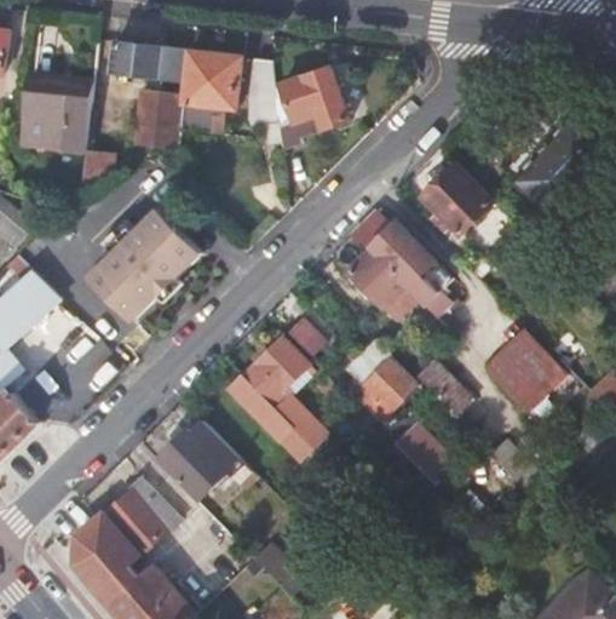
[(182,49),(114,40),(110,72),(179,80),(182,49)]
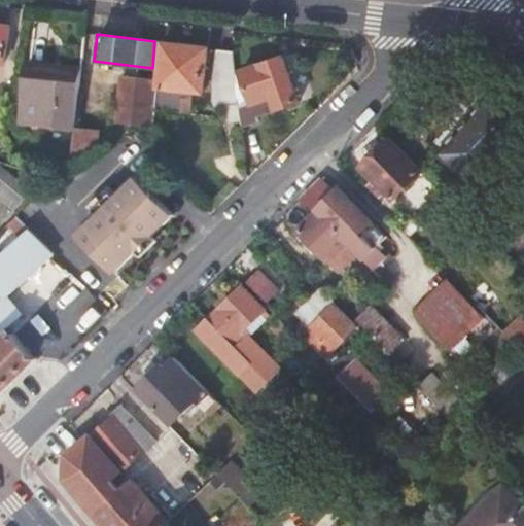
[(205,46),(159,41),(154,90),(152,108),(178,111),(180,98),(184,99),(185,90),(199,92),(205,46)]
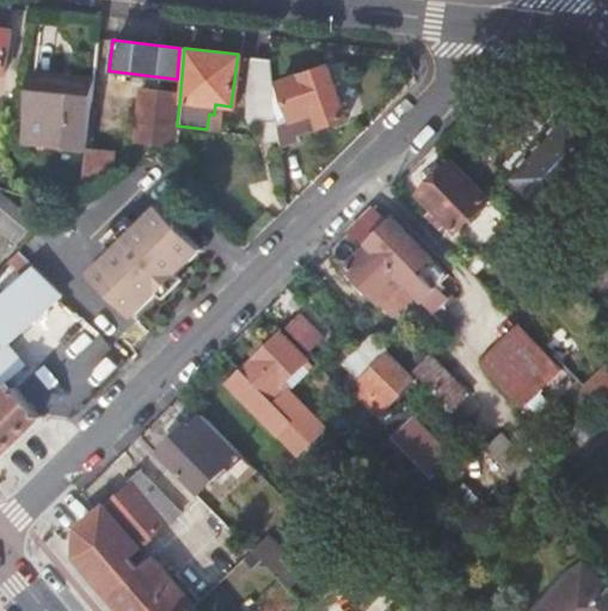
[(262,135),(276,138),(272,103),(270,84),(268,57),(249,55),(243,117),(260,118),(262,135)]
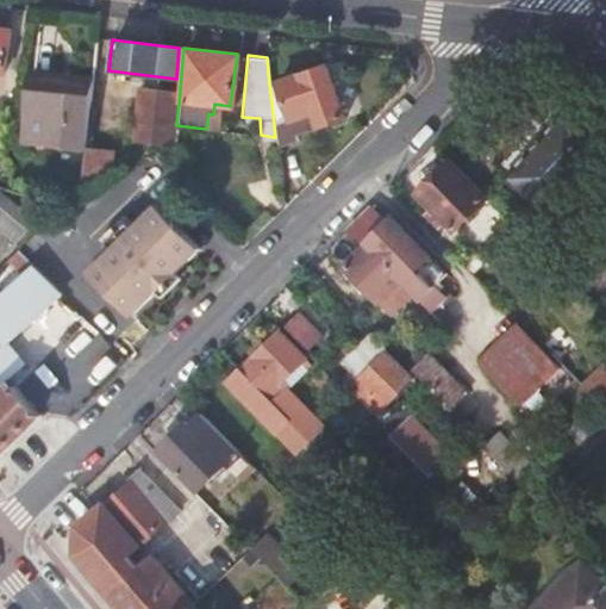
[(325,64),(269,84),(272,103),(282,99),(295,137),(314,130),(313,126),(343,117),(325,64)]
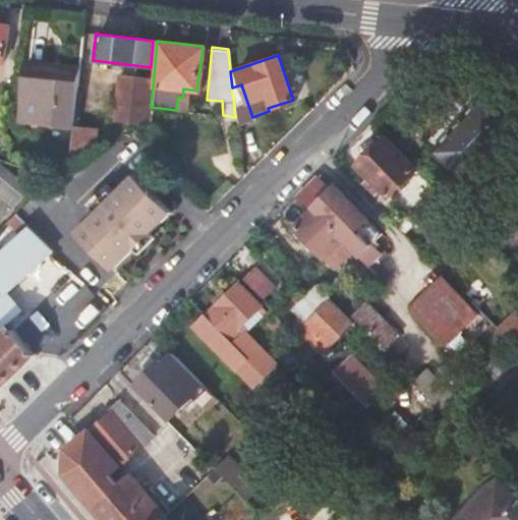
[(17,119),(71,125),(77,67),(23,61),(17,119)]
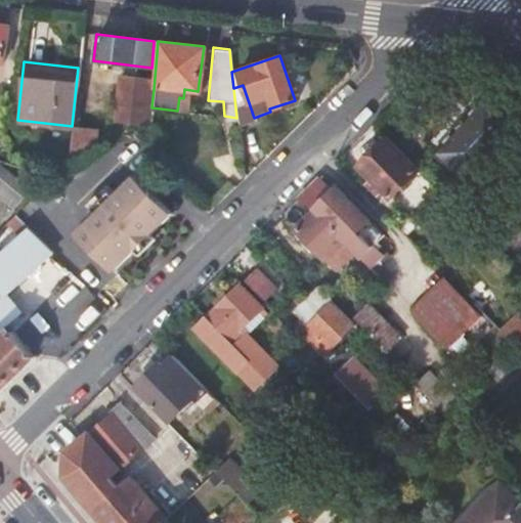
[(113,120),(150,125),(152,112),(152,107),(154,89),(149,88),(150,80),(118,75),(113,120)]
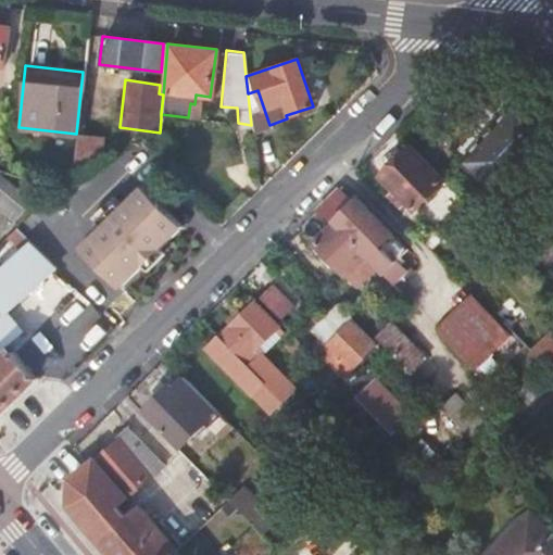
[(269,127),(269,125),(258,90),(248,93),(251,125),(251,130),(252,133),(269,127)]
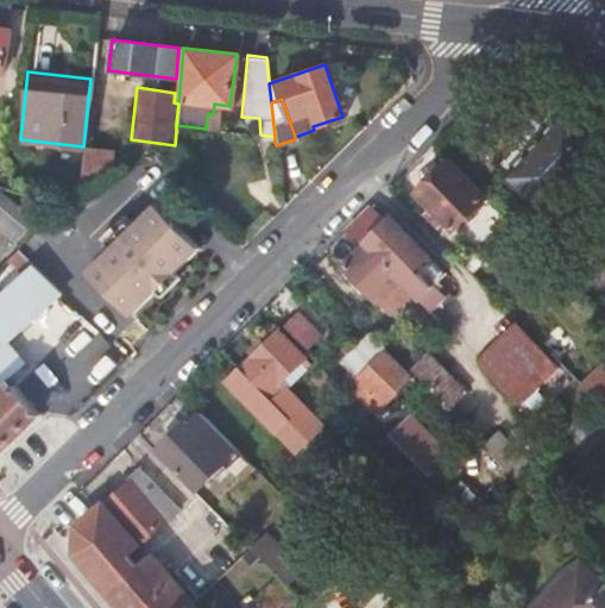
[(590,170),(603,156),(604,154),(604,144),(567,110),(505,176),(546,218),(590,170)]
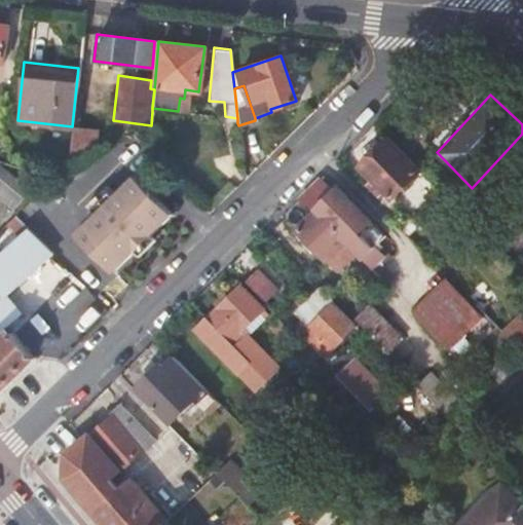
[(96,132),(72,128),(68,164),(94,152),(96,132)]
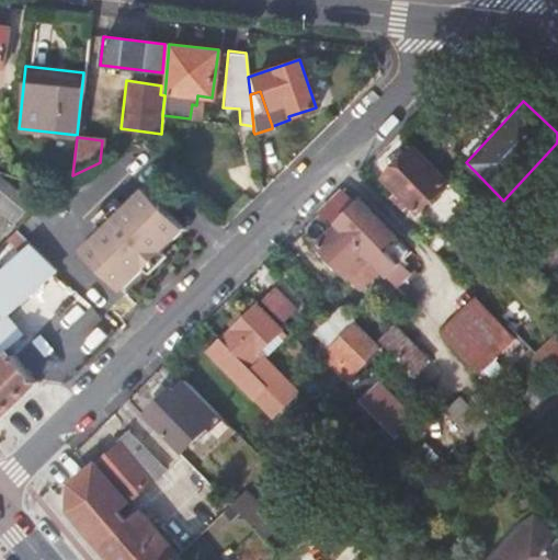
[(557,155),(557,146),(556,144),(544,157),(551,162),(557,155)]
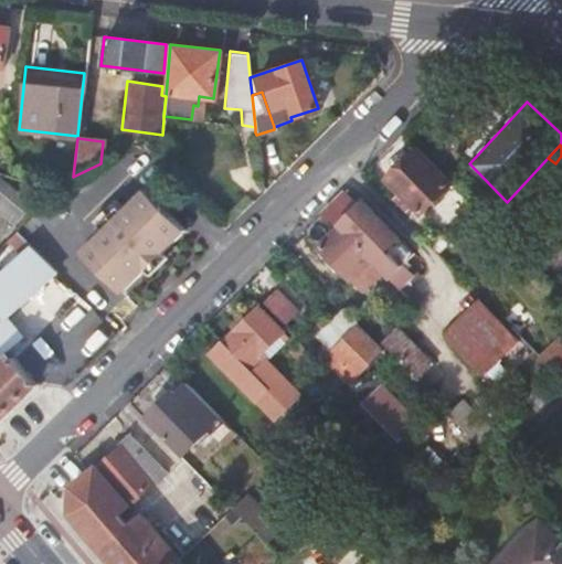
[(420,216),(452,184),(415,148),(383,180),(399,195),(394,200),(404,210),(409,205),(420,216)]
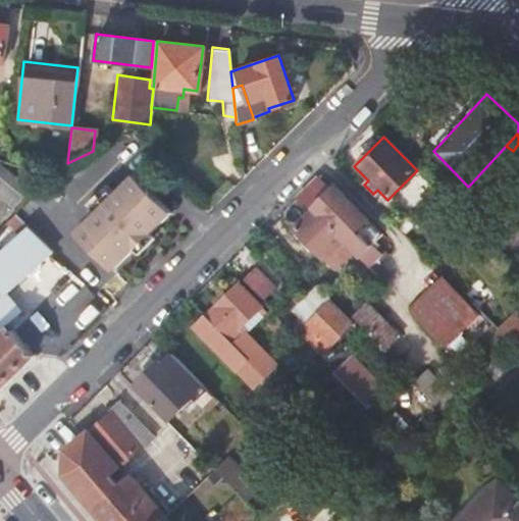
[(0,200),(13,211),(24,196),(0,175),(0,200)]
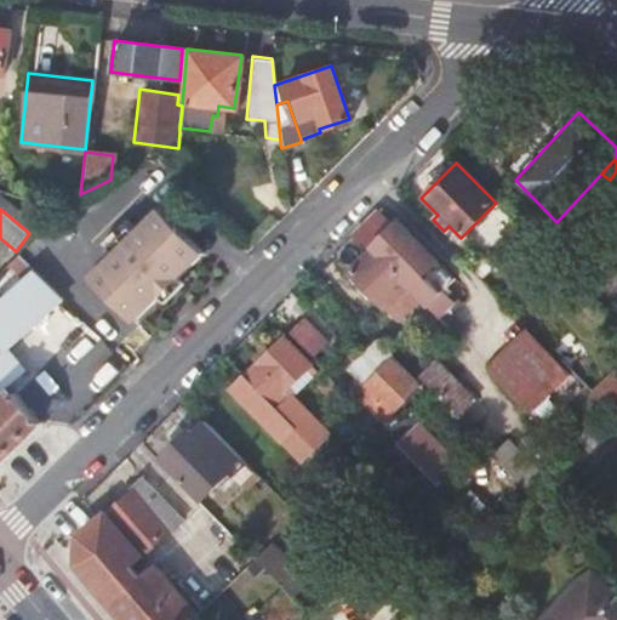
[(165,288),(175,278),(200,252),(156,209),(129,235),(116,225),(110,231),(165,288)]
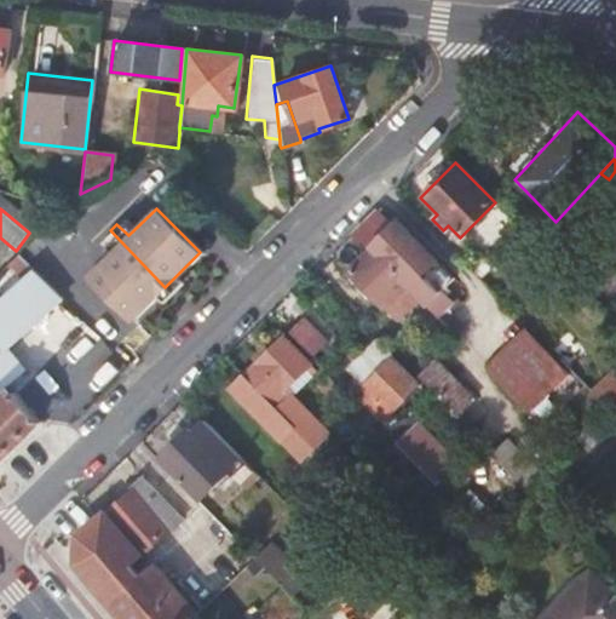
[(389,229),(372,213),(350,235),(357,234),(363,234),(373,245),(369,247),(408,287),(441,320),(456,304),(442,290),(441,291),(422,274),(437,261),(397,222),(389,229)]
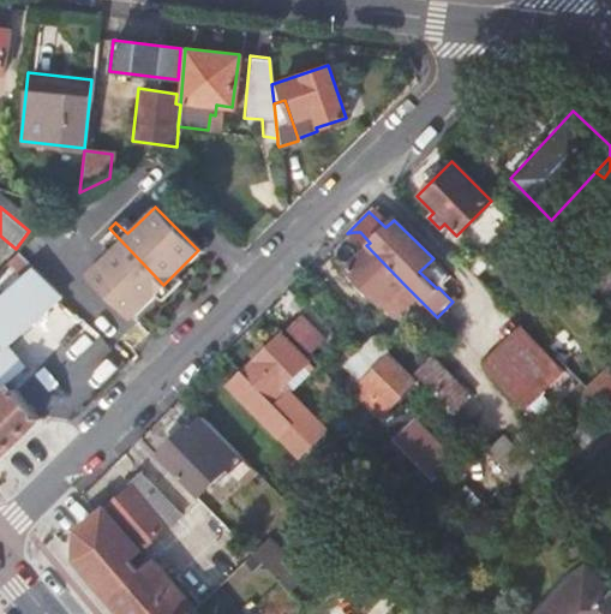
[(151,296),(163,285),(109,228),(95,244),(106,255),(84,275),(127,320),(151,296)]
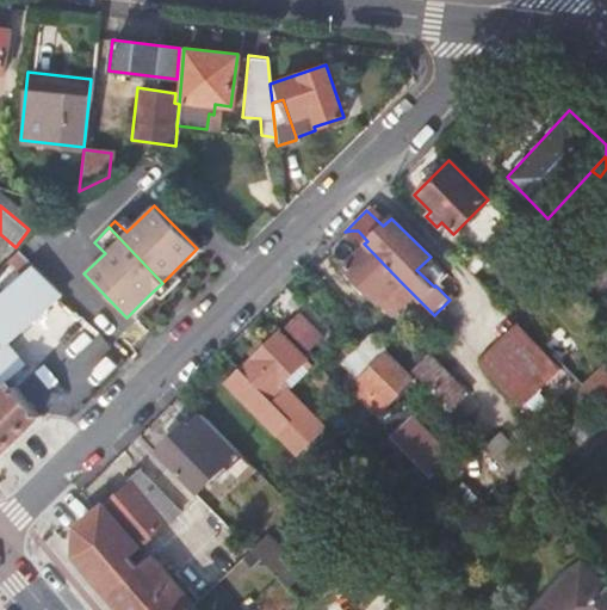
[(379,305),(402,283),(364,244),(342,266),(379,305)]
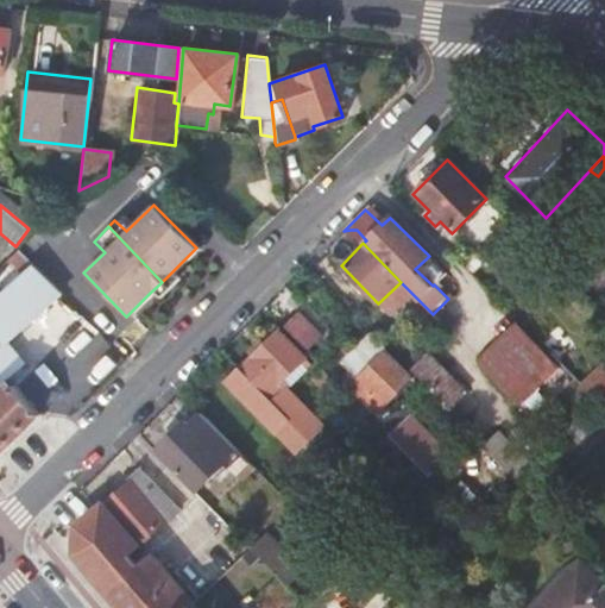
[(6,259),(18,274),(32,263),(19,249),(6,259)]
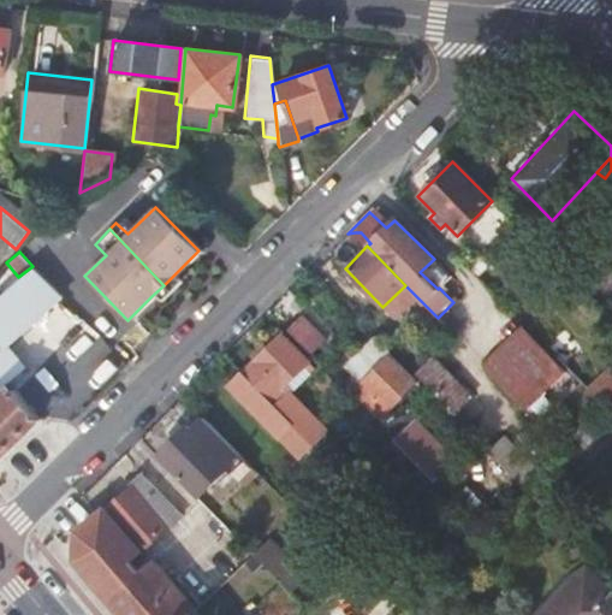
[(1,353),(64,297),(33,266),(18,277),(0,293),(0,349),(0,390),(19,372),(1,353)]
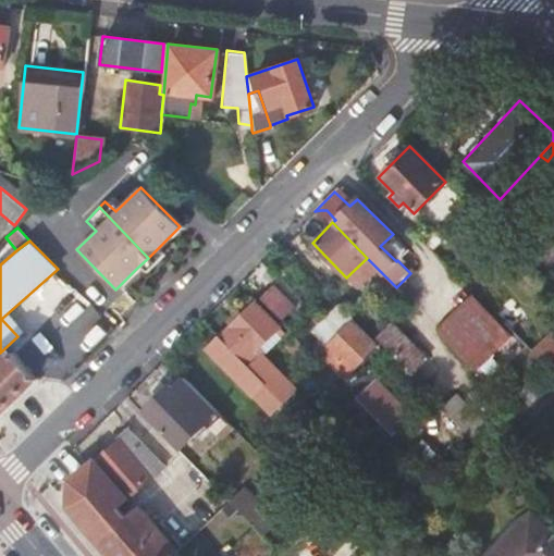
[(162,255),(157,249),(148,258),(154,263),(162,255)]
